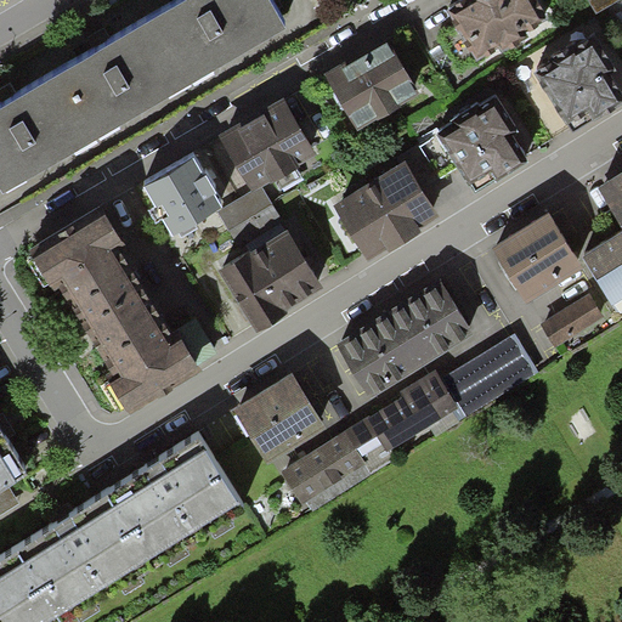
[(284,21),(272,0),(165,0),(0,96),(0,184),(1,186),(284,21)]
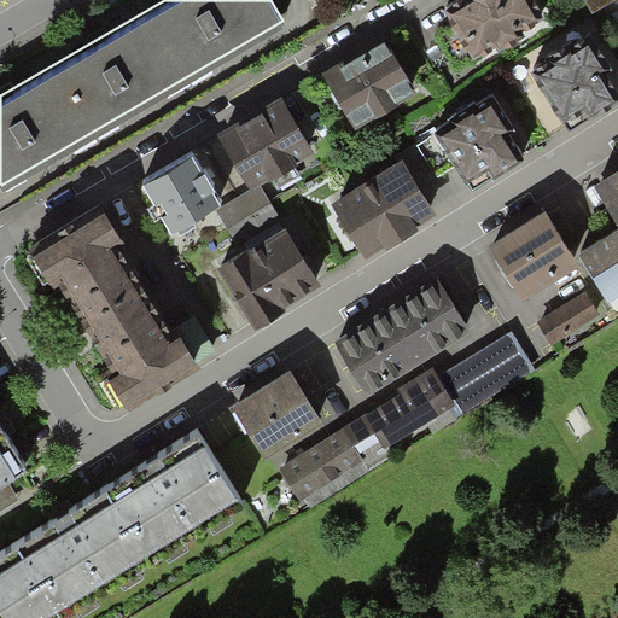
[(517,40),(541,27),(526,0),(456,0),(443,7),(455,31),(442,39),(459,70),(491,52),(495,59),(520,46),(517,40)]
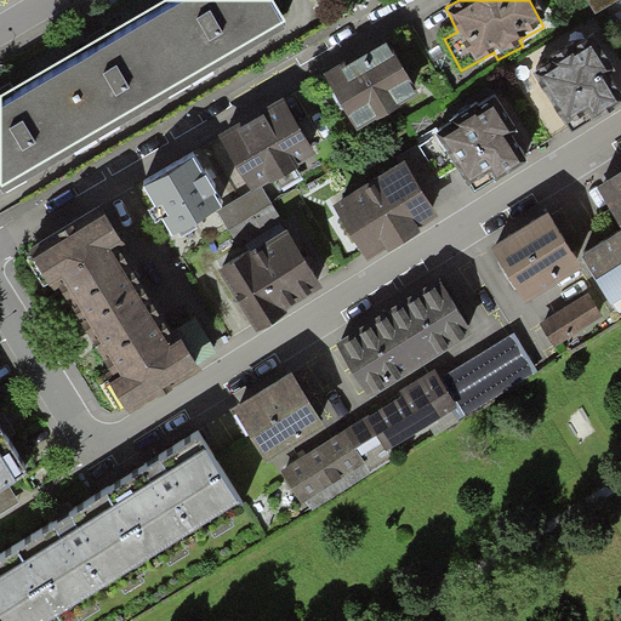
[(620,0),(587,0),(598,17),(620,3),(620,0)]
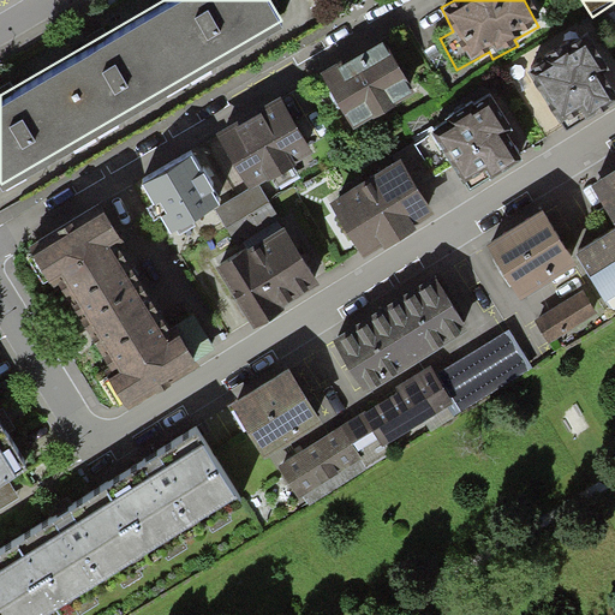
[(316,73),(347,127),(412,90),(381,36),(316,73)]
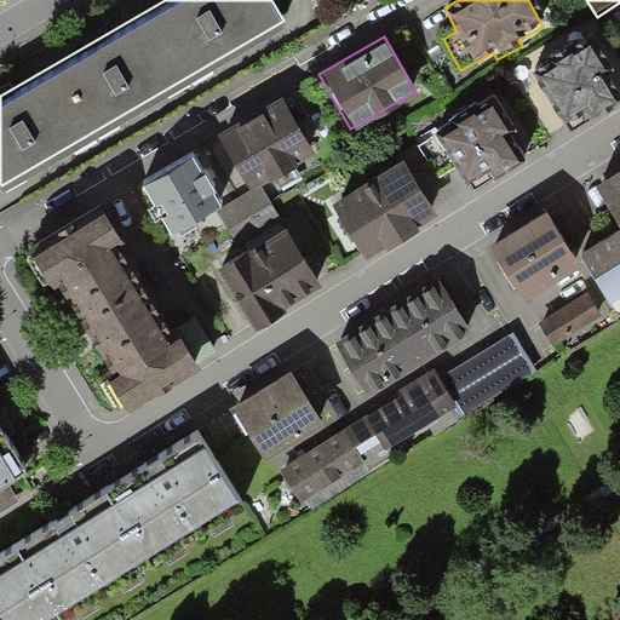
[(570,128),(614,102),(598,75),(606,70),(585,38),(534,69),(570,128)]
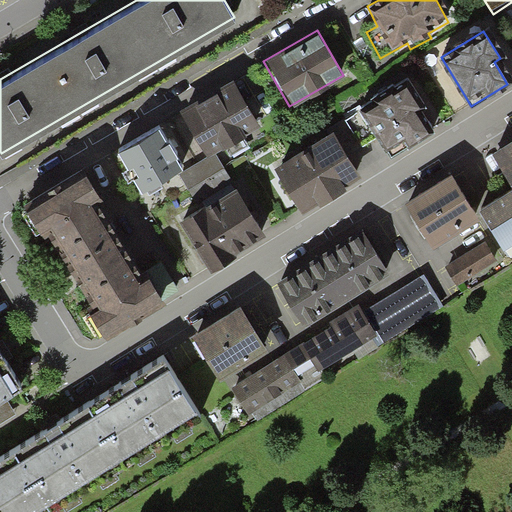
[(394,152),(429,130),(416,109),(422,105),(406,78),(364,104),(394,152)]
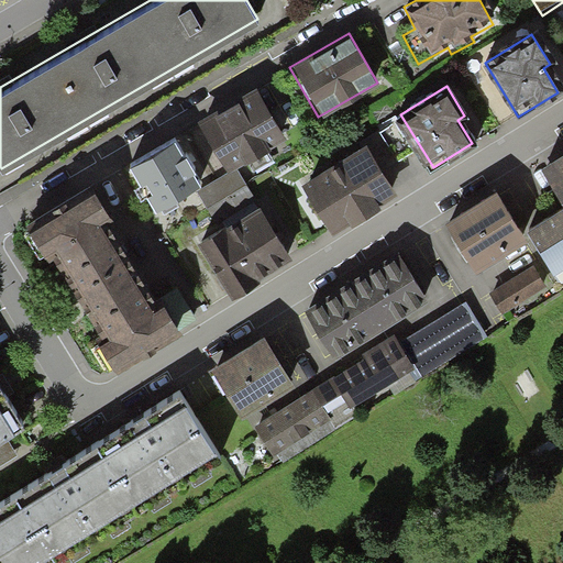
[(195,122),(223,170),(280,138),(253,89),(195,122)]
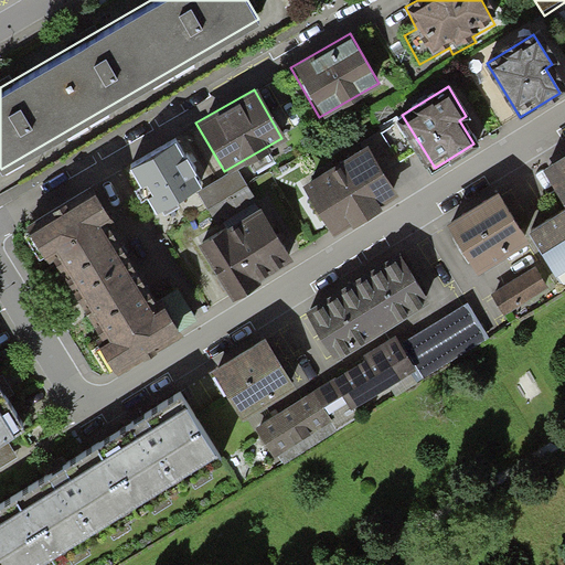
[(173,136),(123,167),(151,214),(202,183),(173,136)]
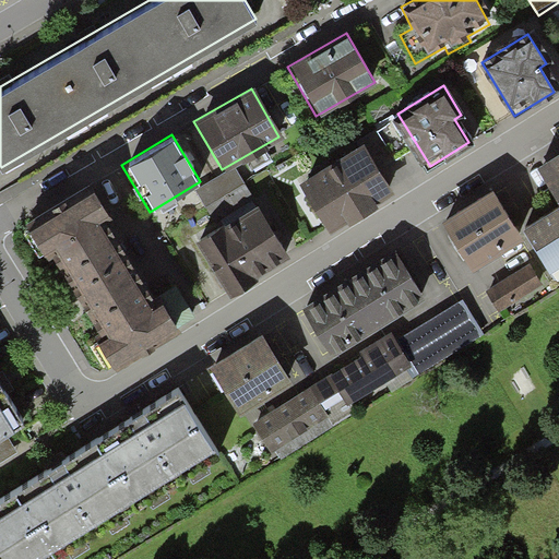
[(361,144),(296,186),(325,233),(391,191),(361,144)]
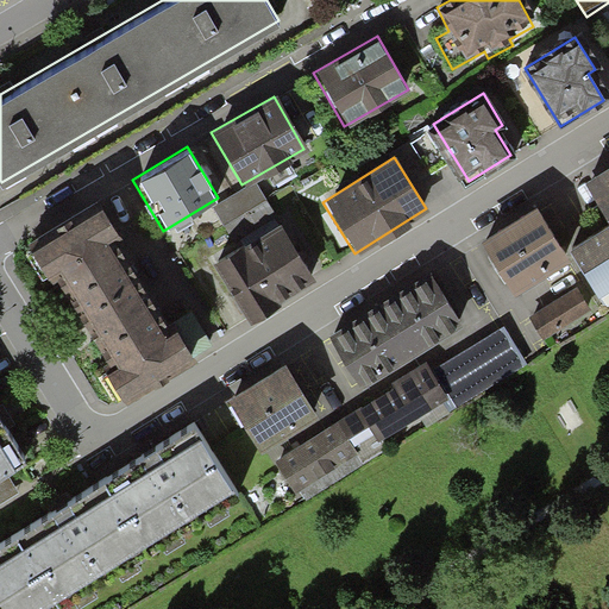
[(608,169),(585,184),(608,221),(608,169)]
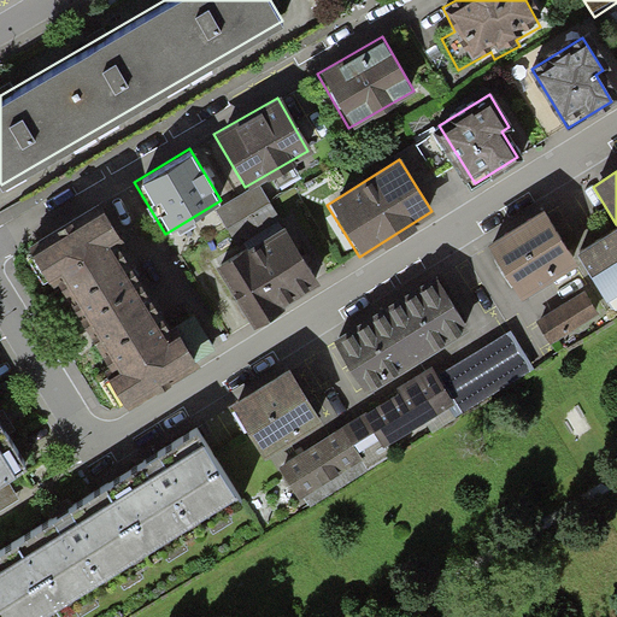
[(215,213),(233,245),(280,218),(260,186),(215,213)]
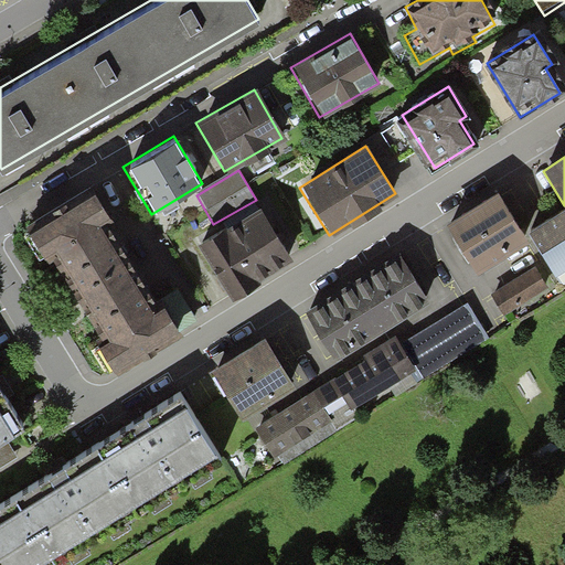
[(92,188),(27,227),(50,266),(55,263),(106,344),(100,348),(119,379),(184,338),(167,309),(162,311),(109,227),(115,224),(92,188)]
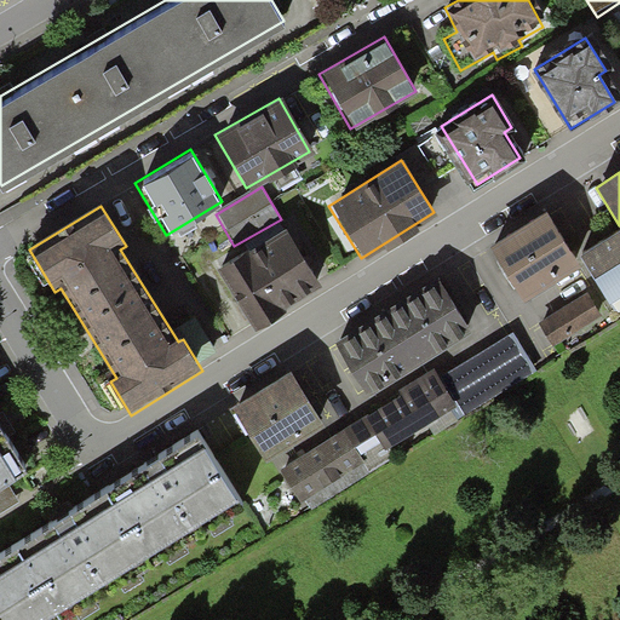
[(547,210),(487,246),(517,298),(578,262),(547,210)]
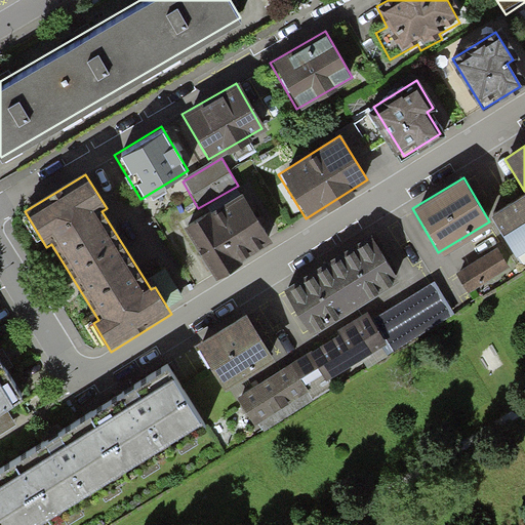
[(242,192),(180,229),(209,276),(271,239),(242,192)]
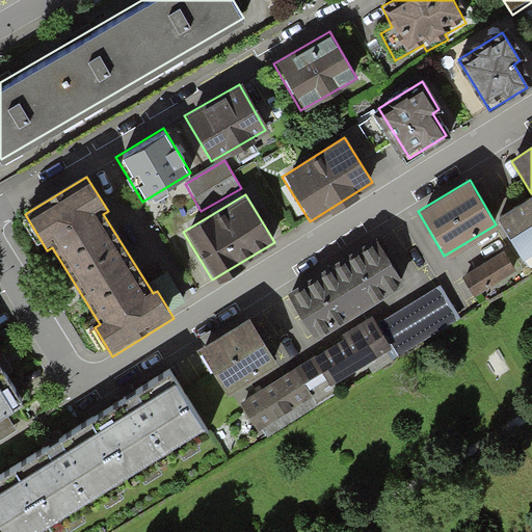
[(526,262),(531,258),(531,198),(499,219),(526,262)]
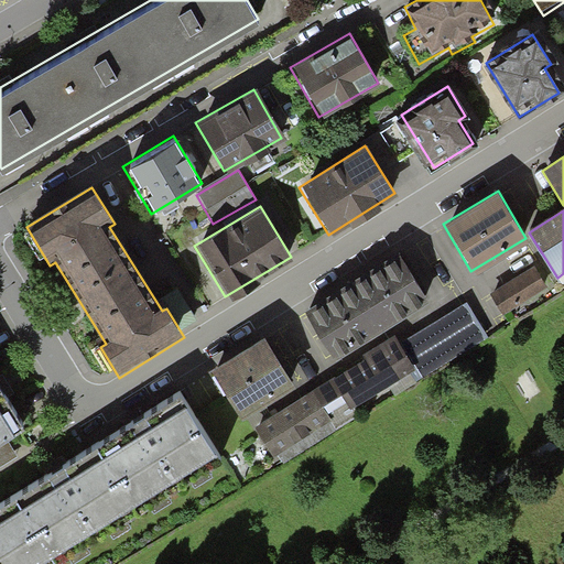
[(401,256),(306,313),(335,360),(430,303),(401,256)]
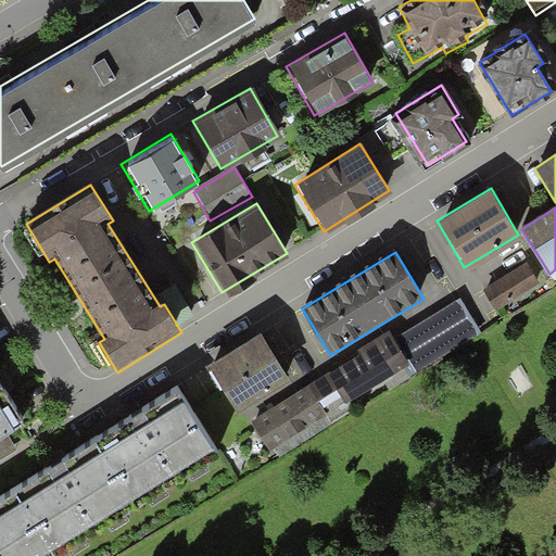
[(529,261),(484,288),(495,305),(540,279),(529,261)]
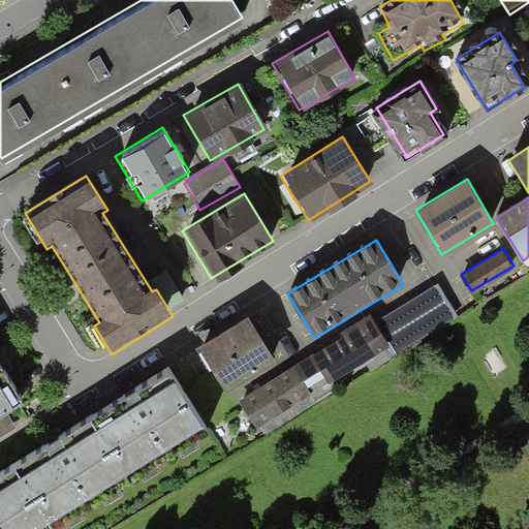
[(442,289),(378,328),(393,354),(459,315),(442,289)]
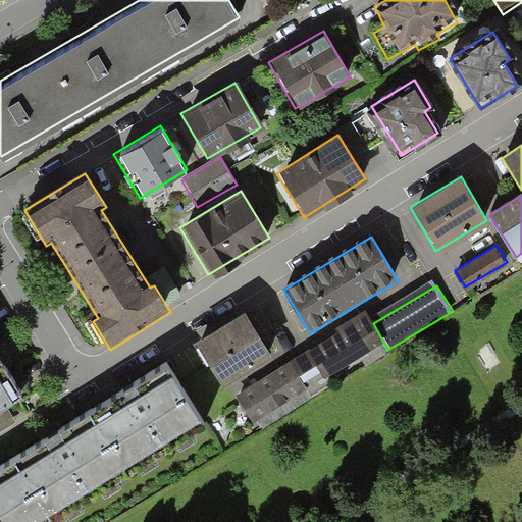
[(271,352),(244,309),(193,342),(220,384),(271,352)]
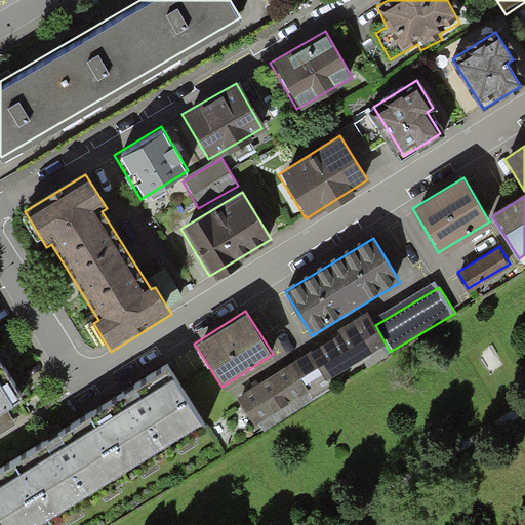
[(365,313),(237,392),(261,431),(390,352),(365,313)]
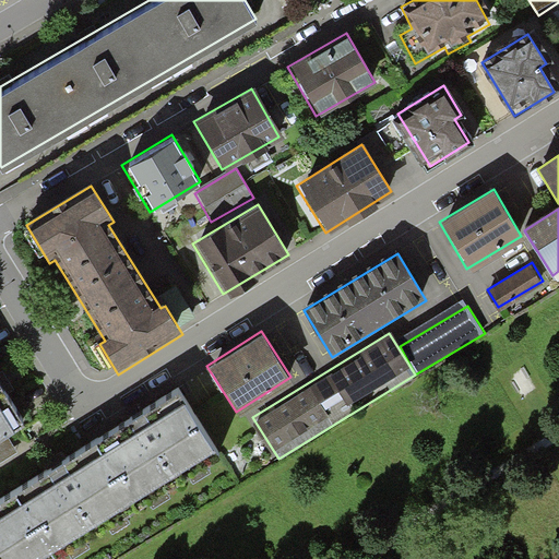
[(179,389),(0,499),(0,558),(44,558),(218,451),(179,389)]
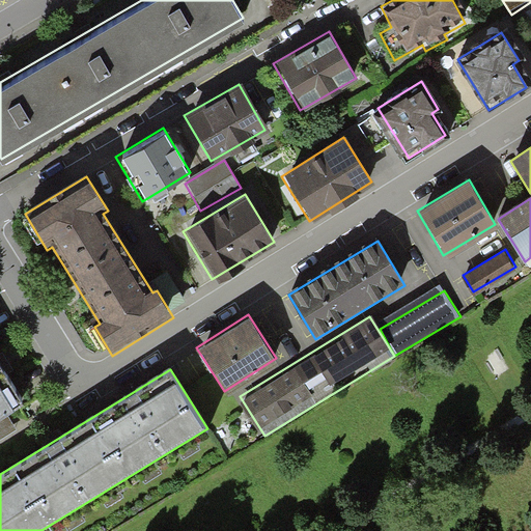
[(0,411),(18,400),(0,371),(0,411)]
